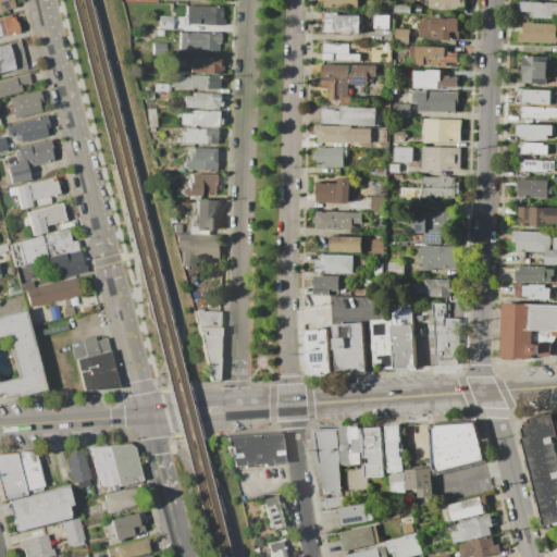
[(0,0),(12,0),(14,7),(5,9),(5,11),(0,12),(0,0)]
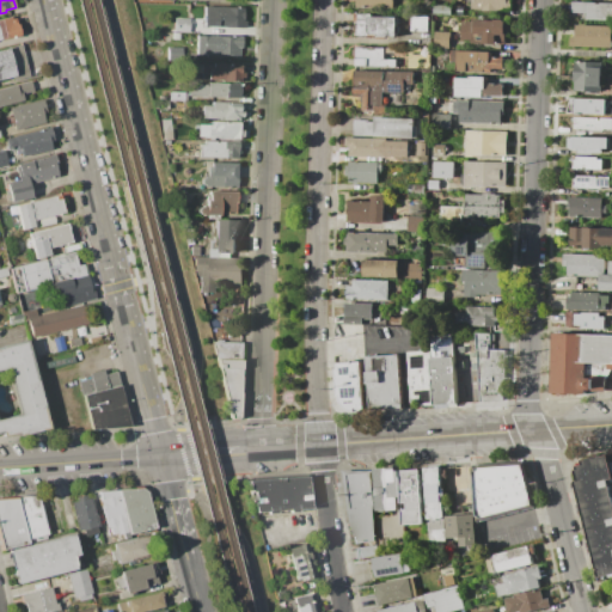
[(373,0),(395,0),(395,10),(373,8),(373,0)]
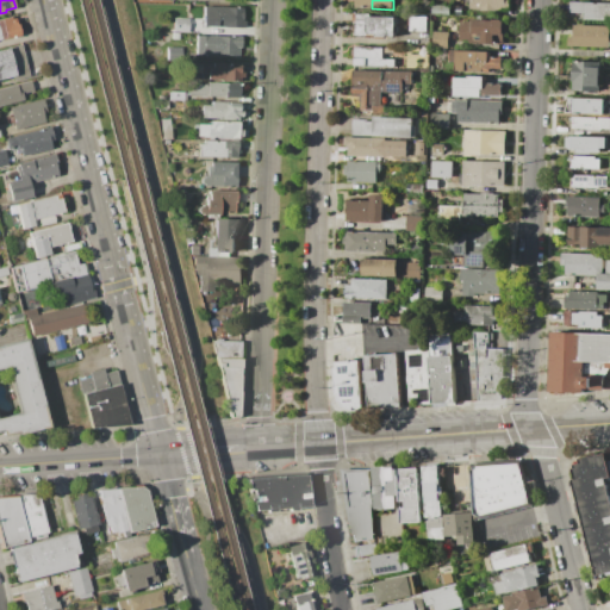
[(509,0),(509,11),(470,10),(470,0),(509,0)]
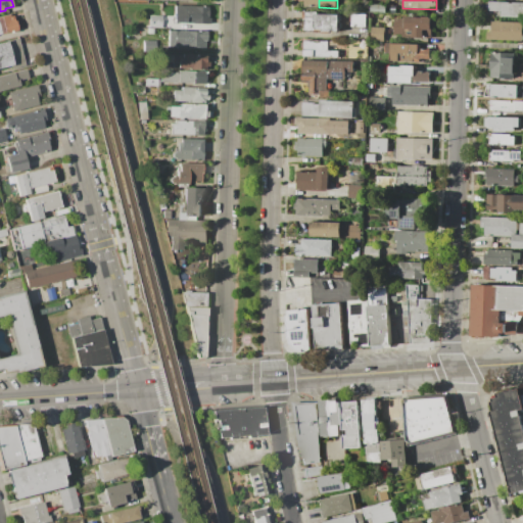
[(501,11),(488,11),(488,1),(522,2),(522,16),(501,16),(501,11)]
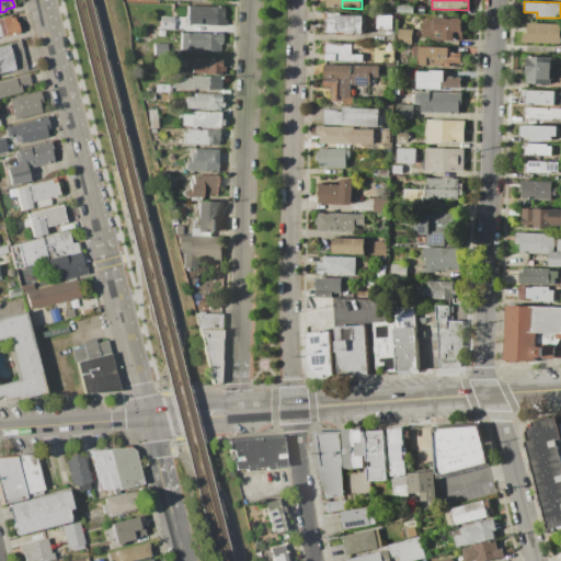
[(185,24),(186,6),(224,7),(222,19),(226,19),(226,26),(185,24)]
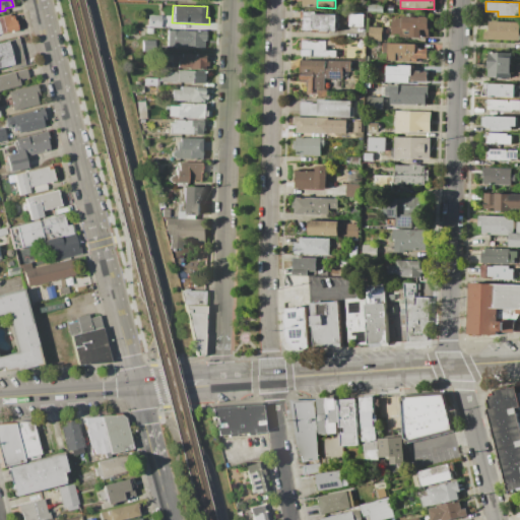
[(328,31),(328,34),(318,33),(318,30),(301,30),(301,13),(337,15),(337,21),(339,21),(339,31),(328,31)]
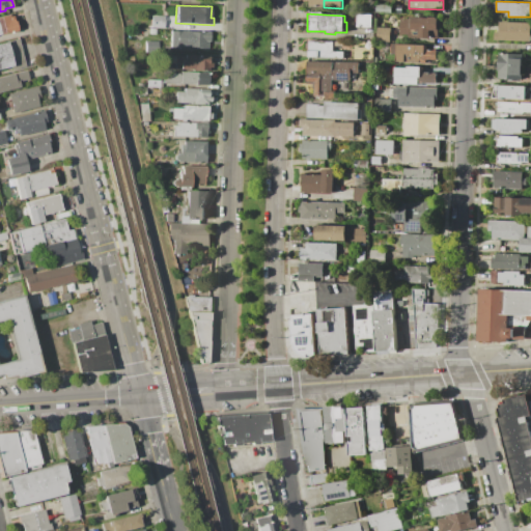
[(373,15),(372,29),(356,28),(357,14),(373,15)]
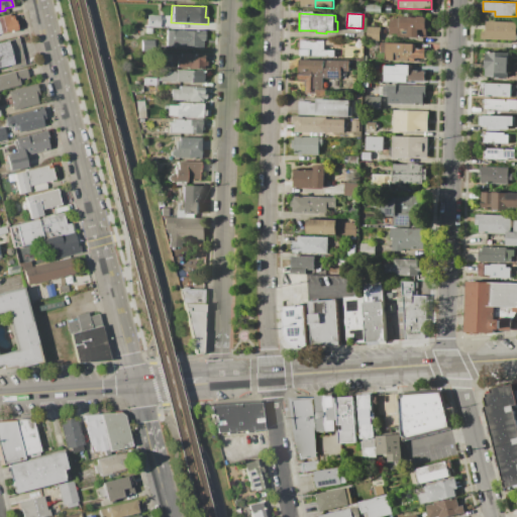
[(9,31),(0,33),(0,16),(9,14),(10,16),(12,15),(14,20),(15,19),(18,29),(16,29),(17,30),(10,32),(9,31)]
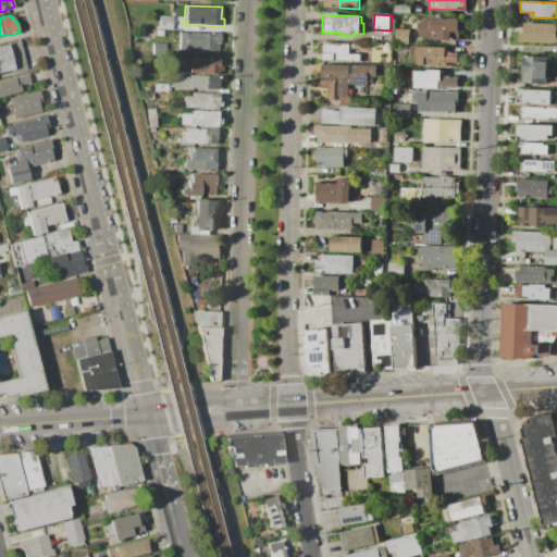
[(173,17),(172,31),(164,31),(158,29),(158,16),(173,17)]
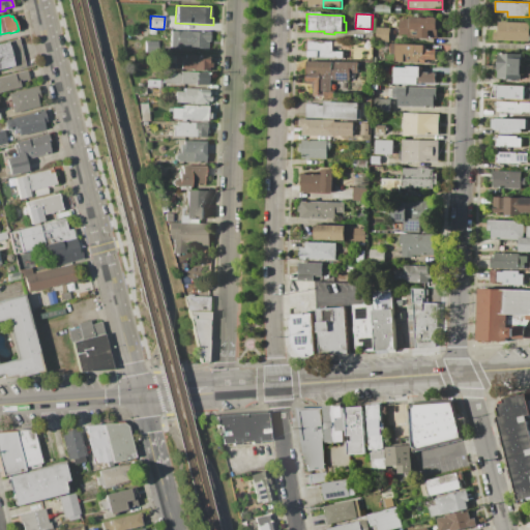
[(407,38),(408,18),(429,18),(429,17),(436,17),(436,18),(438,18),(438,39),(407,38)]
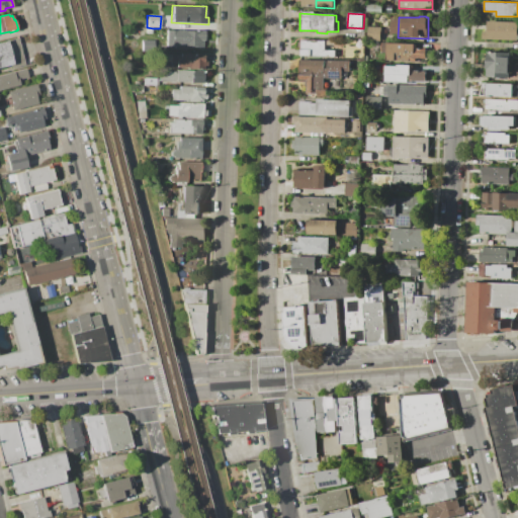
[(487,21),(517,22),(517,35),(517,41),(482,39),(483,31),(487,31),(487,21)]
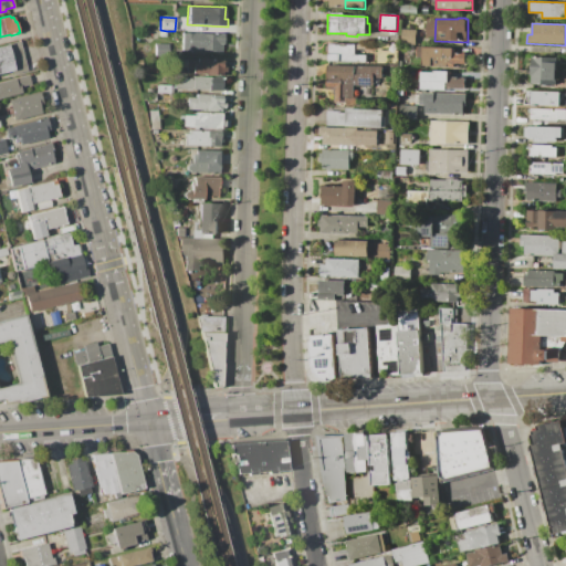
[(400,41),(415,42),(415,30),(401,30),(400,41)]
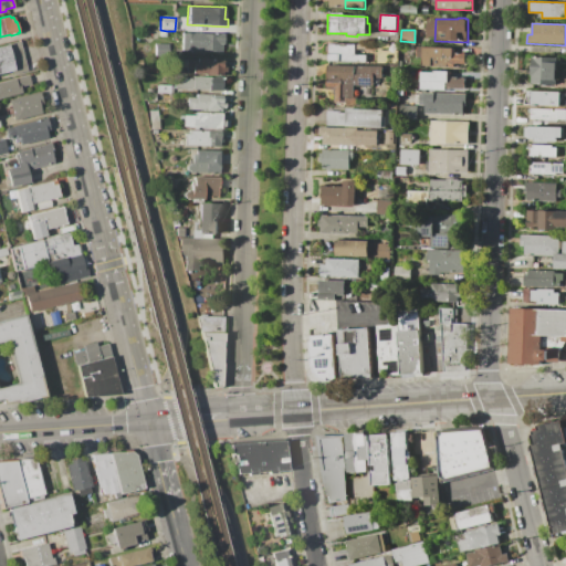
[(181,33),(224,34),(223,44),(222,44),(222,52),(209,52),(209,51),(194,50),(194,52),(181,51),(181,50),(180,50),(181,33)]
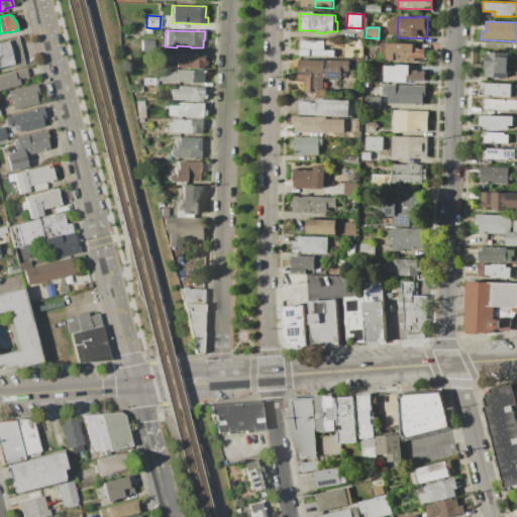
[(0,41),(17,37),(24,66),(0,71),(0,41)]
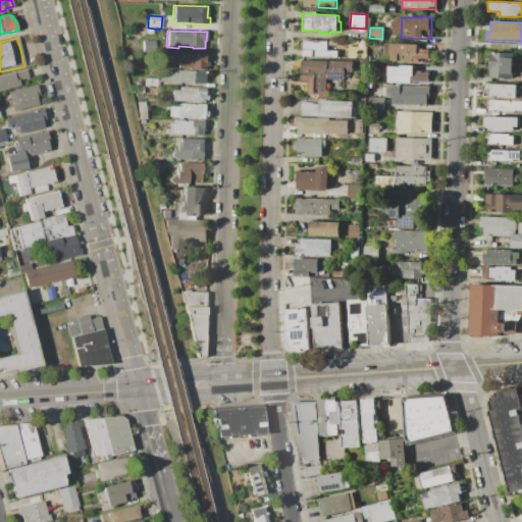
[(143,40),(156,41),(155,51),(142,51),(143,40)]
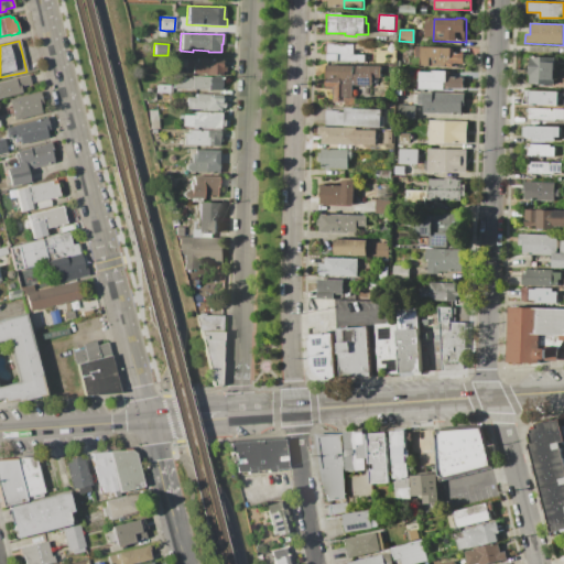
[(325,45),(327,46),(327,43),(365,44),(365,50),(354,50),(354,54),(365,55),(365,63),(327,61),(327,60),(324,60),(324,54),(327,54),(327,52),(324,52),(325,45)]
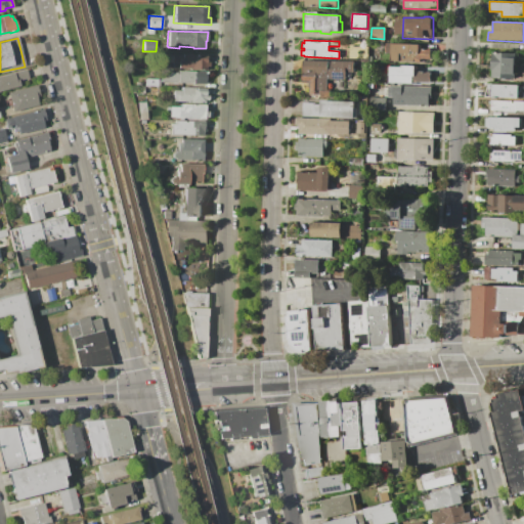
[(432,48),(431,59),(422,59),(419,63),(415,60),(415,62),(389,61),(389,53),(387,53),(387,43),(421,44),(421,48),(432,48)]
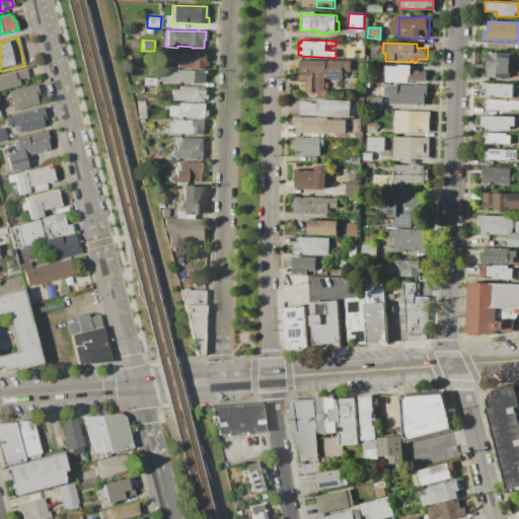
[(511,53),(509,79),(488,78),(489,52),(511,53)]
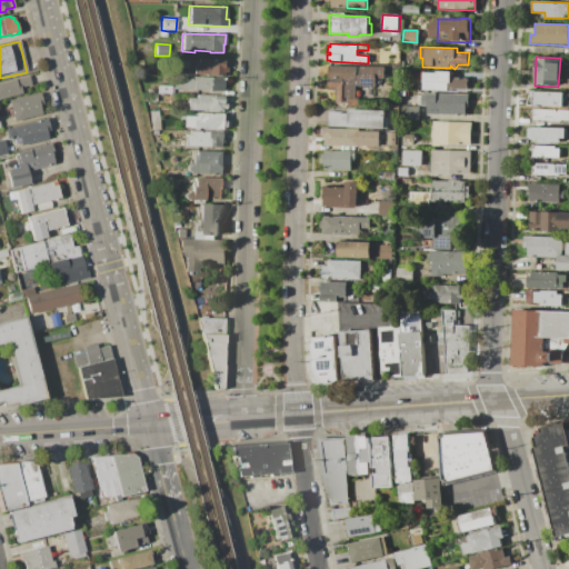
[(182,59),(196,60),(196,62),(198,62),(198,59),(225,60),(225,65),(228,66),(228,72),(225,72),(225,77),(192,75),(193,69),(181,68),(182,59)]
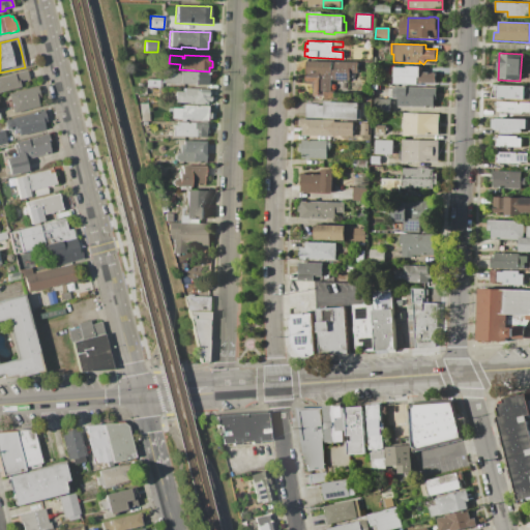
[(351,74),(350,81),(332,80),(331,92),(334,92),(334,100),(313,99),(313,84),(303,84),(304,74),(306,74),(307,61),(335,62),(335,61),(357,62),(357,63),(360,63),(360,72),(357,72),(357,75),(351,74)]
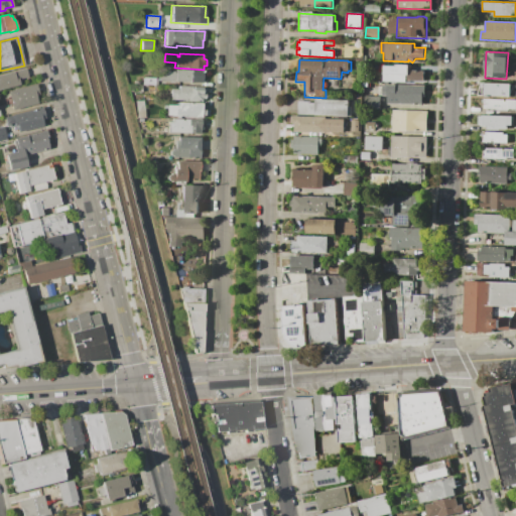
[(382,66),(396,66),(396,65),(409,65),(409,67),(411,67),(411,70),(423,71),(423,82),(410,82),(410,83),(381,82),(382,66)]
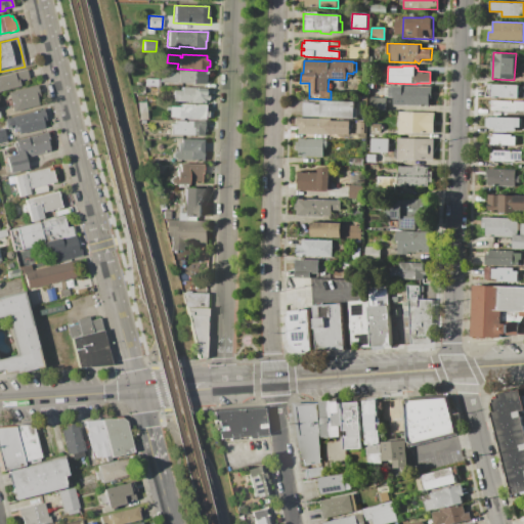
[(0,75),(27,69),(29,78),(18,80),(20,86),(0,90),(0,75)]
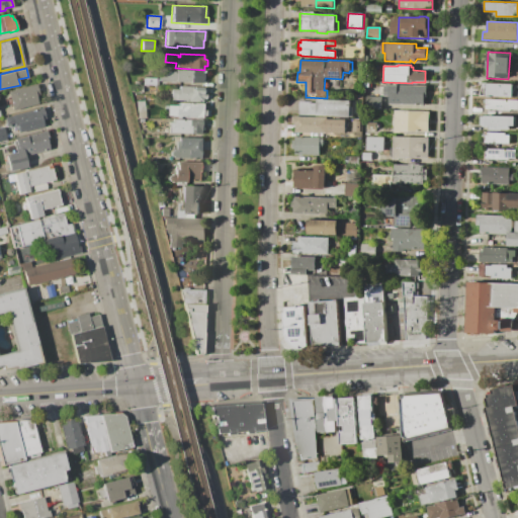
[(202,79),(202,83),(158,82),(159,71),(175,72),(175,73),(176,73),(176,70),(202,71),(202,73),(204,73),(203,79),(202,79)]
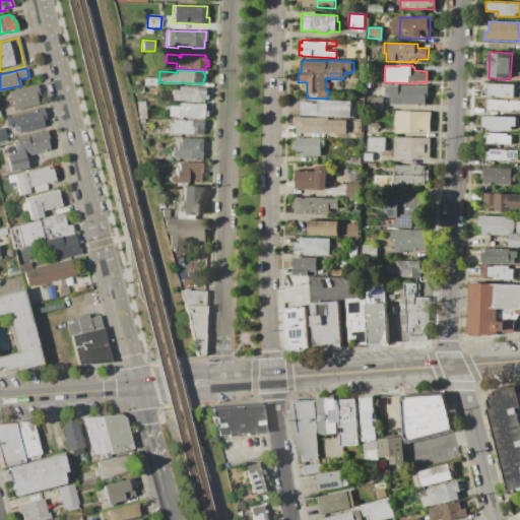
[(143,85),(143,77),(156,78),(156,79),(158,79),(157,86),(143,85)]
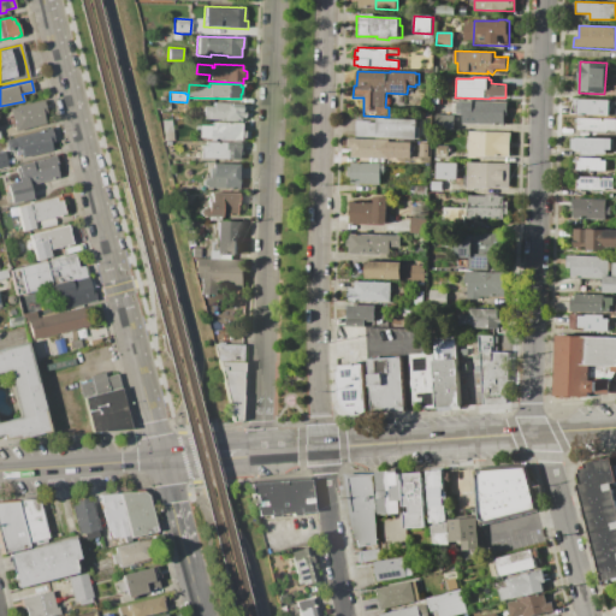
[(611,100),(610,116),(572,114),(573,99),(611,100)]
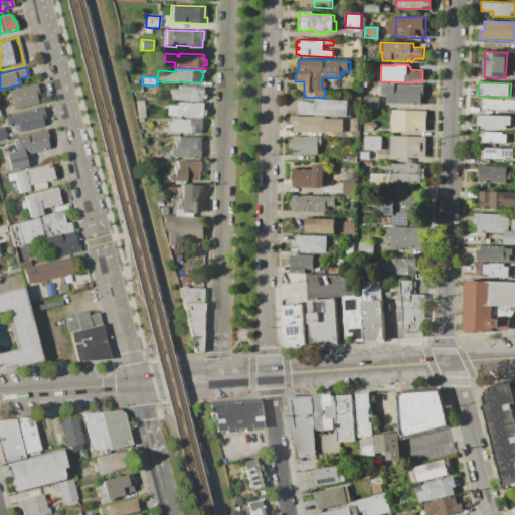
[(36,97),(38,104),(13,111),(8,91),(36,83),(39,96),(36,97)]
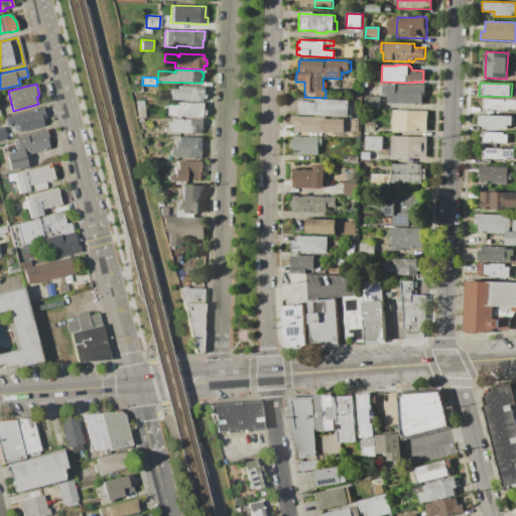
[(388,96),(384,96),(384,84),(425,86),(425,98),(422,98),(422,105),(387,104),(388,96)]
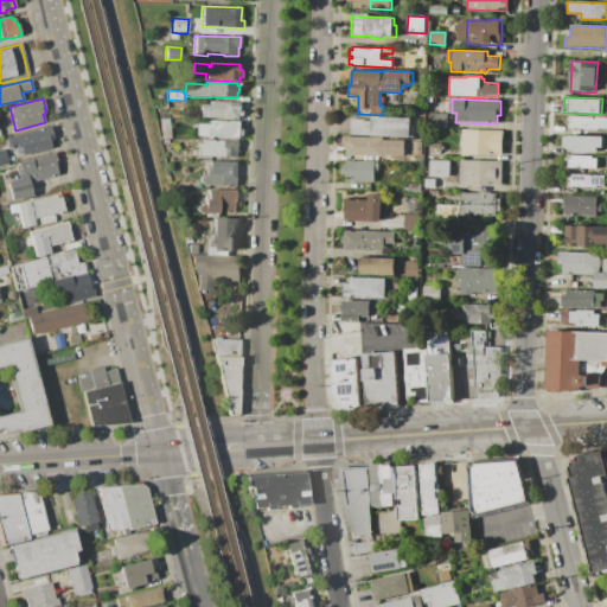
[(210,101),(242,103),(242,107),(243,107),(242,116),(238,116),(237,120),(199,117),(199,114),(198,114),(199,106),(200,106),(200,104),(210,104),(210,101)]
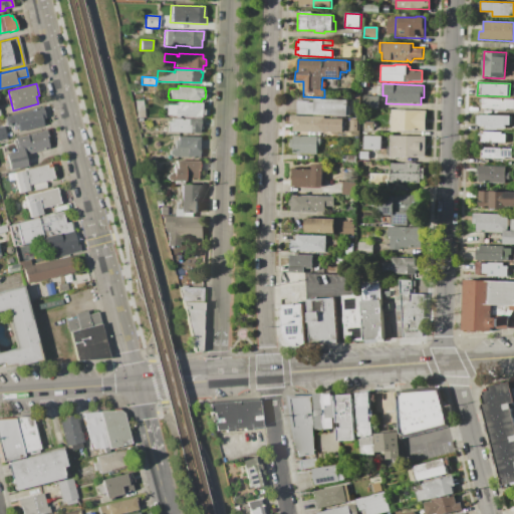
[(362,94),(379,95),(378,108),(362,107),(362,94)]
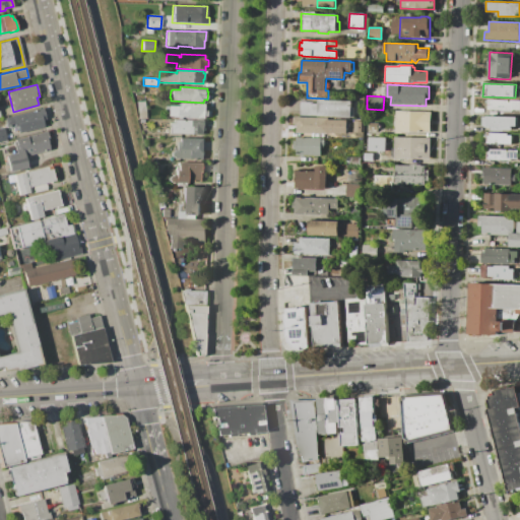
[(300,116),(301,101),(314,102),(314,103),(319,104),(319,100),(351,101),(351,107),(354,108),(354,118),(300,116)]
